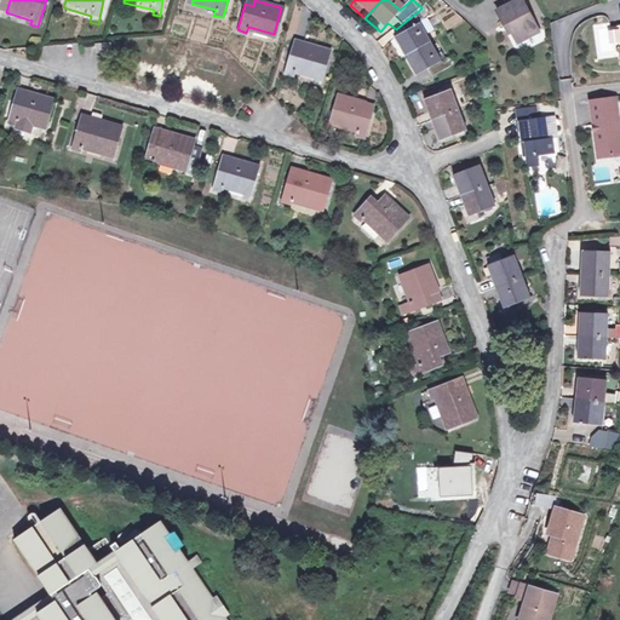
[(401,0),(394,0),(391,3),(400,10),(406,5),(401,0)]
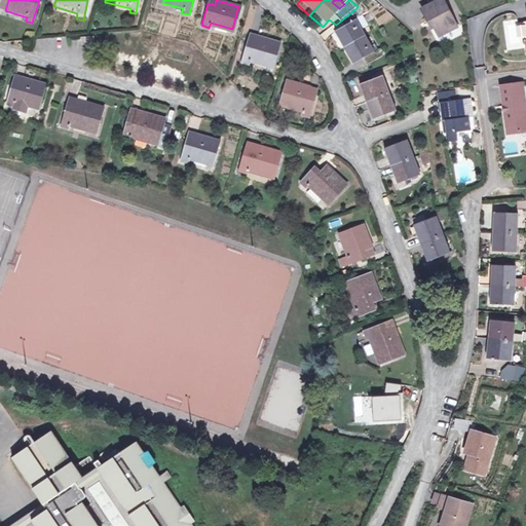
[(458,25),(444,0),(438,0),(422,9),(429,22),(430,21),(439,36),(458,25)]
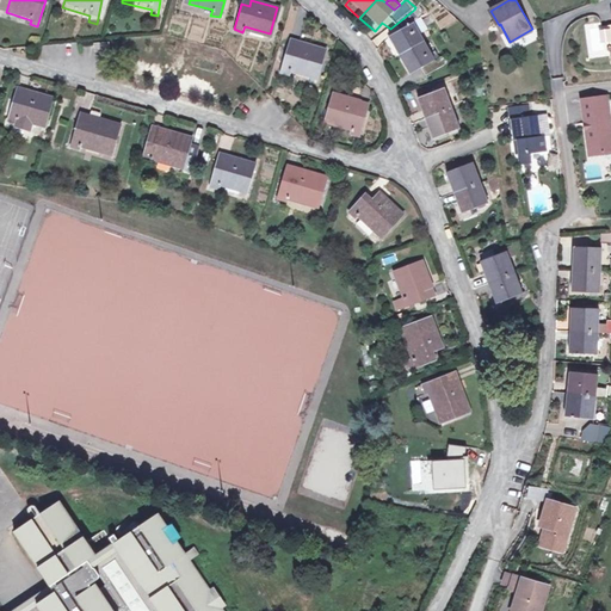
[(414,10),(390,29),(394,36),(386,42),(396,60),(419,45),(415,39),(425,32),(424,30),(433,24),(429,17),(418,25),(417,22),(420,19),(414,10)]
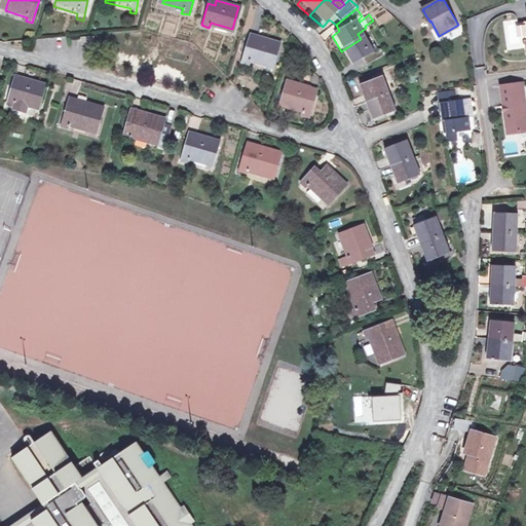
[(252,33),(251,40),(259,43),(261,36),(252,33)]
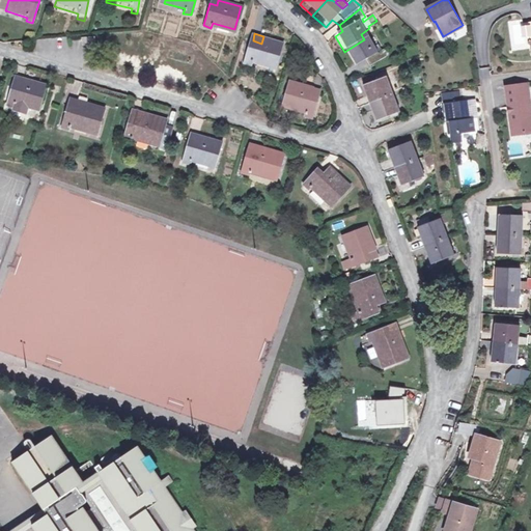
[(253,40),(247,62),(255,65),(257,59),(278,65),(284,42),(263,36),(261,44),(253,40)]
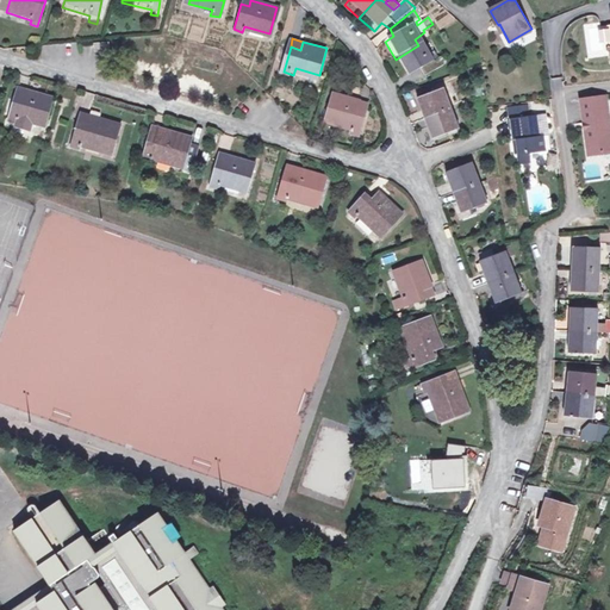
[(418,45),(396,60),(405,78),(416,72),(422,81),(450,64),(444,55),(437,61),(435,62),(434,60),(429,63),(425,56),(418,45)]
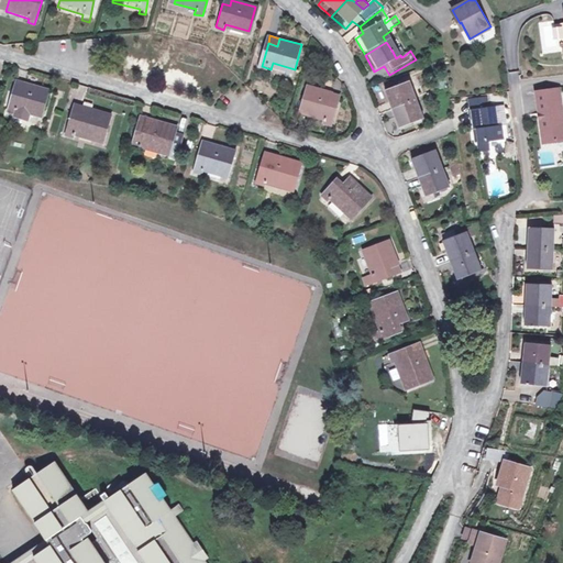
[(98,45),(84,45),(85,54),(99,54),(98,45)]
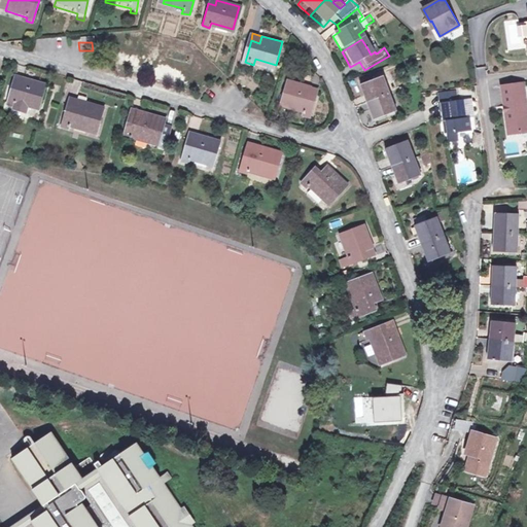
[(373,45),(367,48),(371,55),(375,51),(376,54),(378,53),(373,45)]
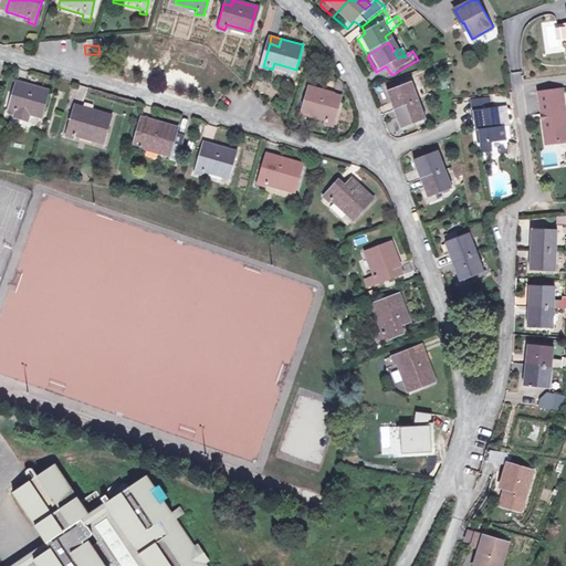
[(331,95),(303,87),(295,117),(323,124),(322,130),(328,132),(336,106),(328,103),(331,95)]
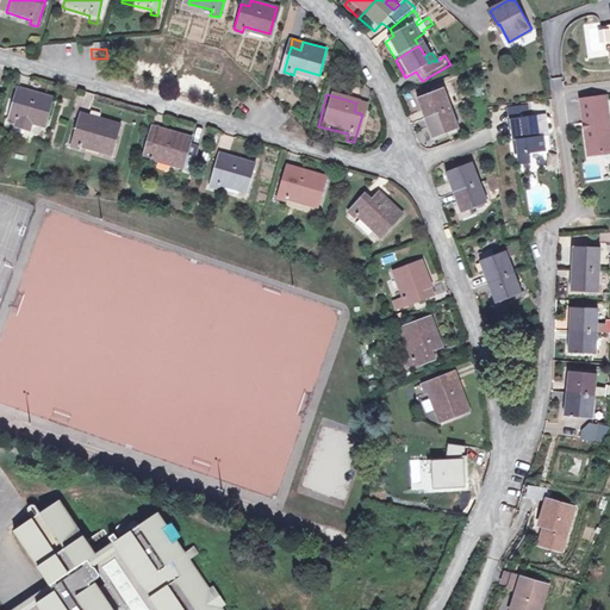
[(414,104),(421,123),(447,113),(440,94),(414,104)]
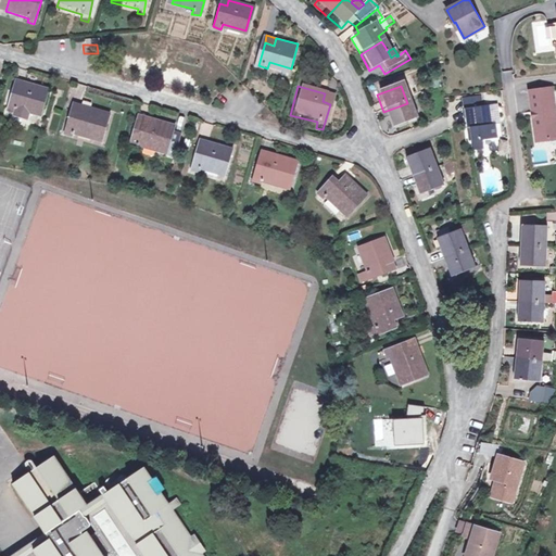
[(43,116),(49,93),(26,89),(24,95),(15,91),(10,114),(19,117),(19,118),(32,122),(34,114),(43,116)]
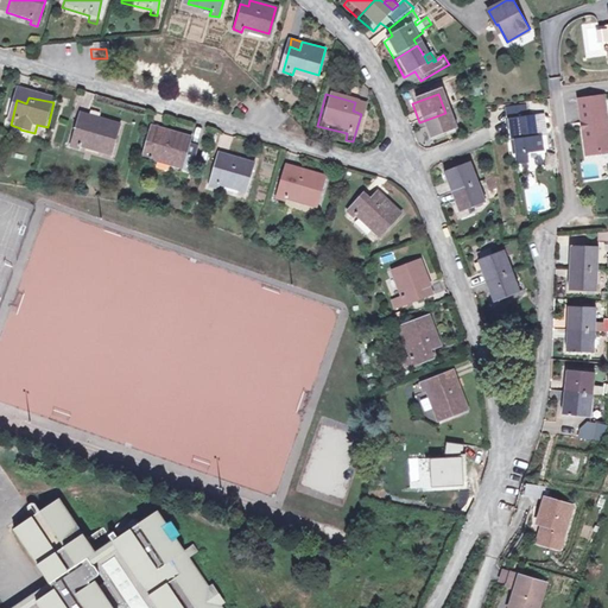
[(607,156),(607,119),(606,99),(581,102),(584,125),(590,124),(593,134),(586,135),(587,145),(594,144),(596,158),(607,156)]
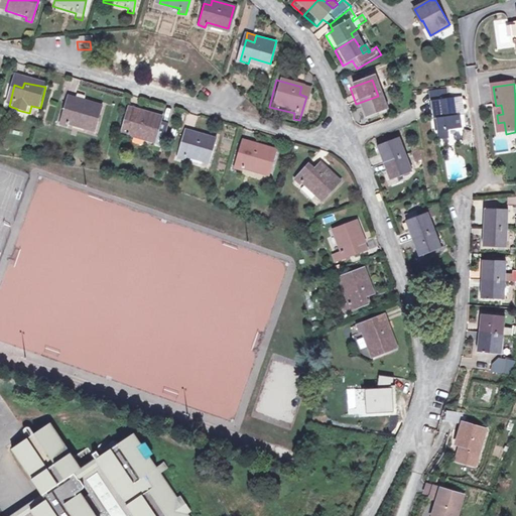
[(431,95),(432,104),(447,103),(446,93),(431,95)]
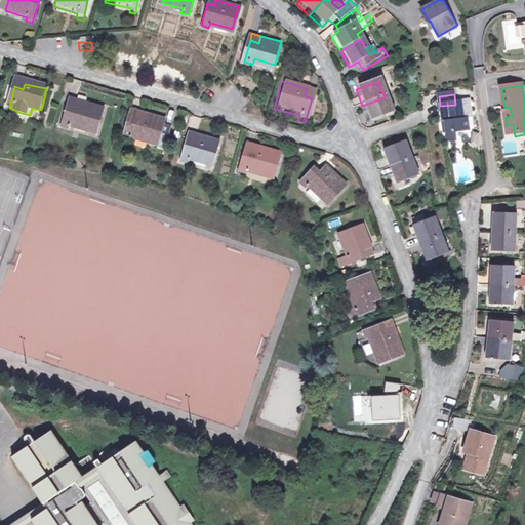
[(390,113),(385,97),(362,106),(367,121),(390,113)]
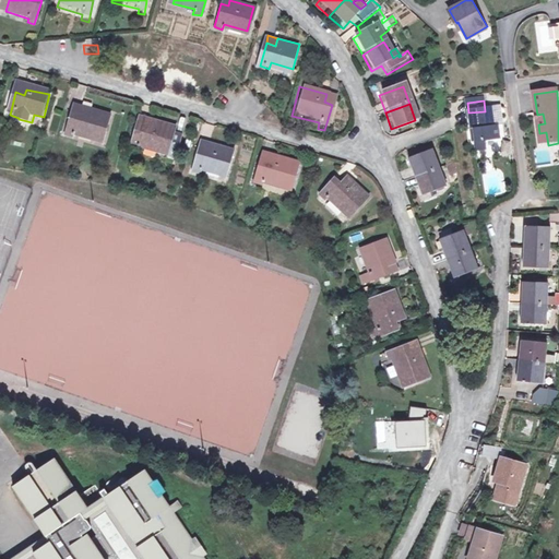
[(485,111),(468,113),(471,132),(475,131),(476,144),(477,153),(485,152),(485,144),(499,142),(498,130),(495,130),(492,110),(485,111)]
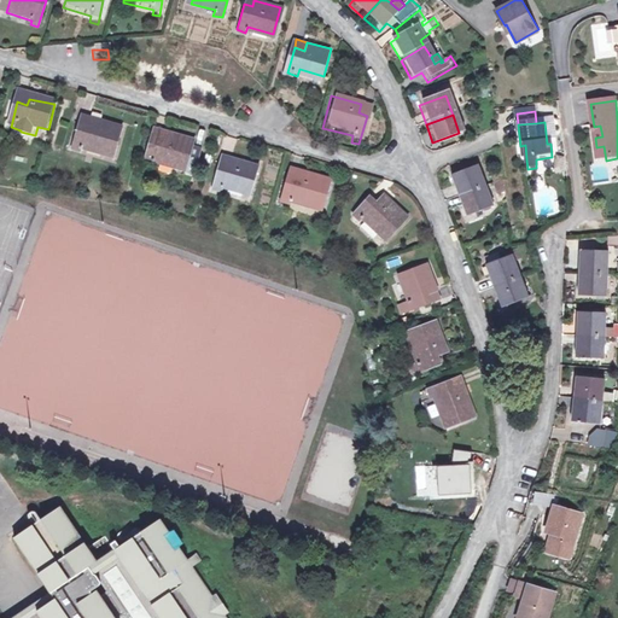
[(110,158),(116,130),(94,126),(92,132),(83,129),(77,156),(86,157),(87,153),(110,158)]
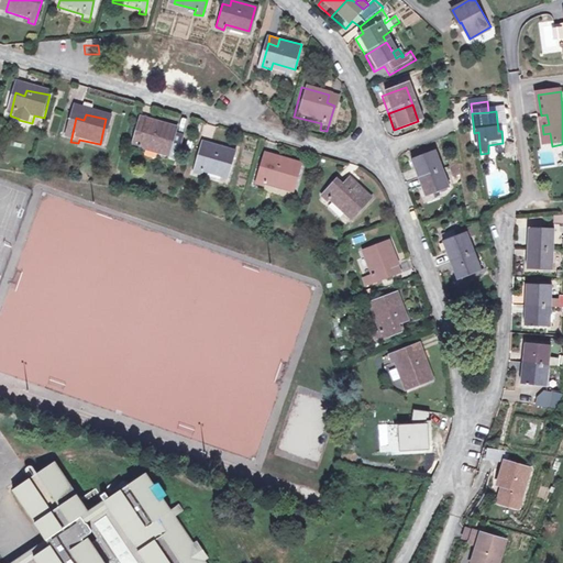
[(159,125),(157,132),(165,134),(167,128),(159,125)]
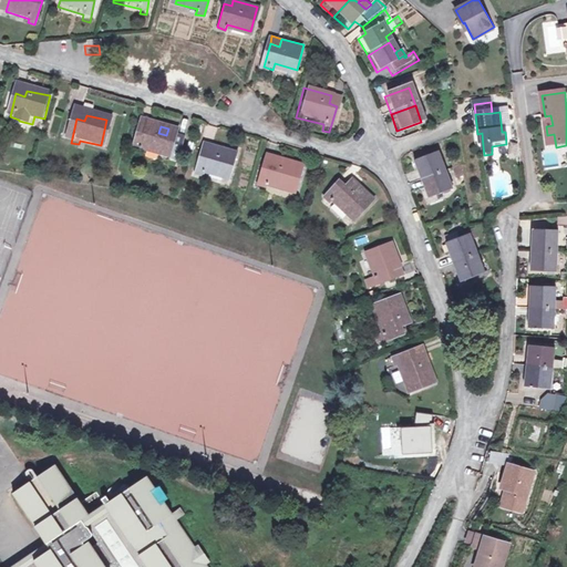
[(192,162),(197,142),(188,140),(191,135),(168,129),(166,135),(158,133),(152,155),(161,157),(163,152),(184,157),(184,160),(192,162)]
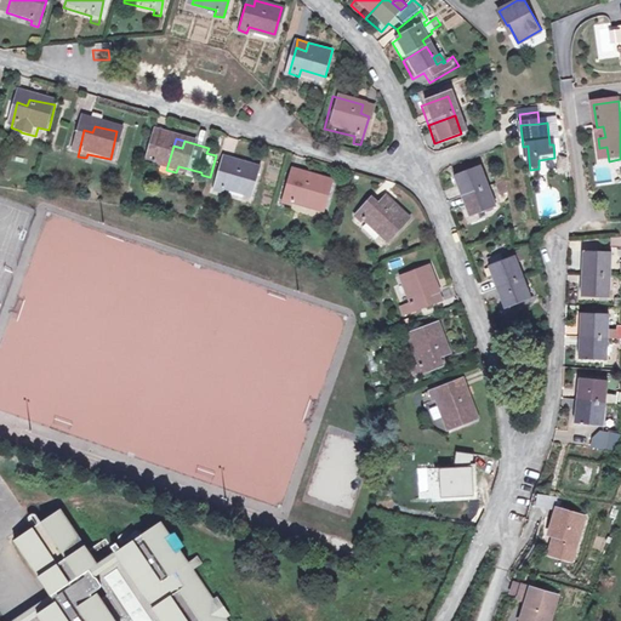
[(239,157),(237,165),(246,167),(249,159),(239,157)]
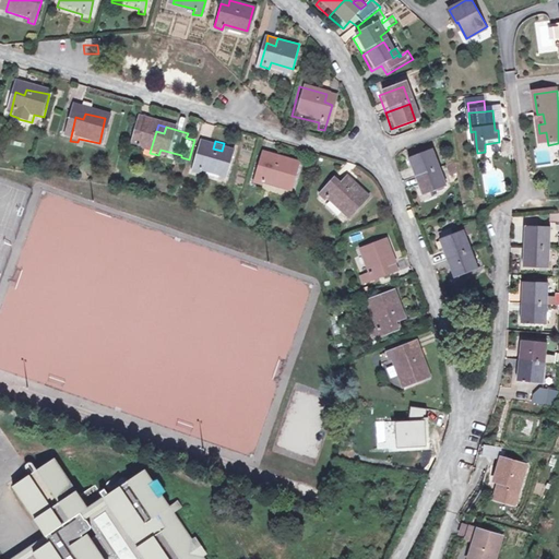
[(237,174),(244,150),(224,143),(222,151),(213,149),(206,170),(214,173),(216,167),(237,174)]
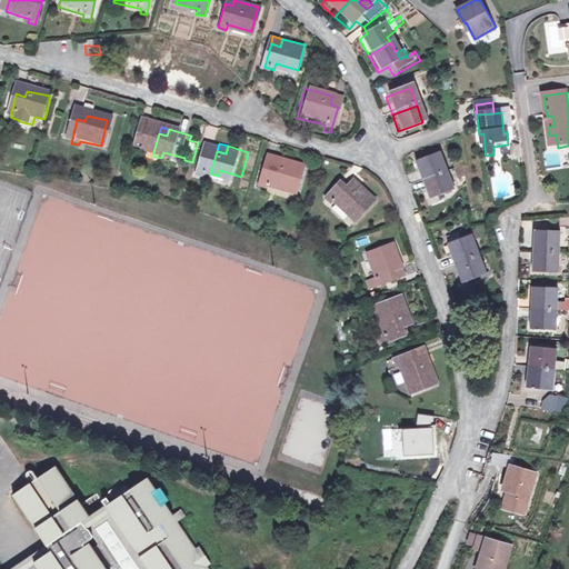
[(301,189),(309,165),(287,159),(285,166),(277,163),(269,186),(279,188),(281,183),(301,189)]
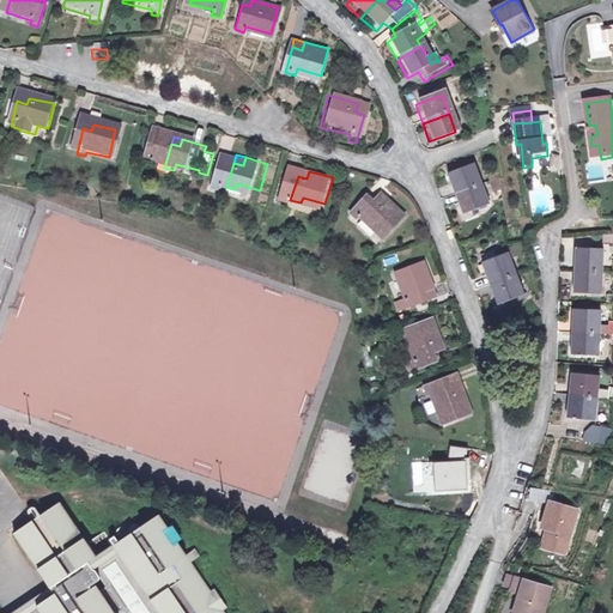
[(475,189),(468,171),(444,180),(451,198),(475,189)]
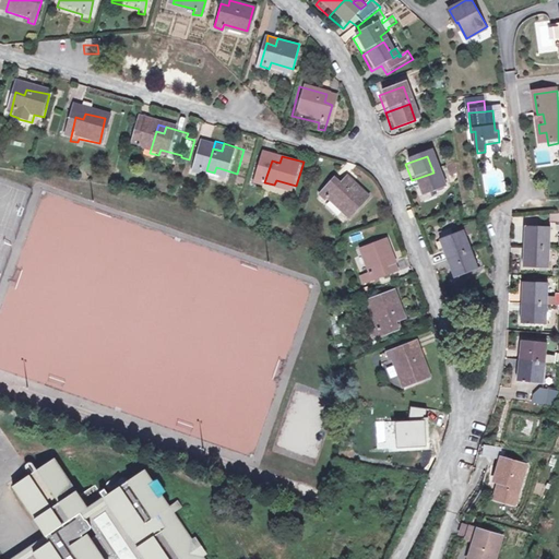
[(440,190),(433,173),(412,180),(418,198),(440,190)]
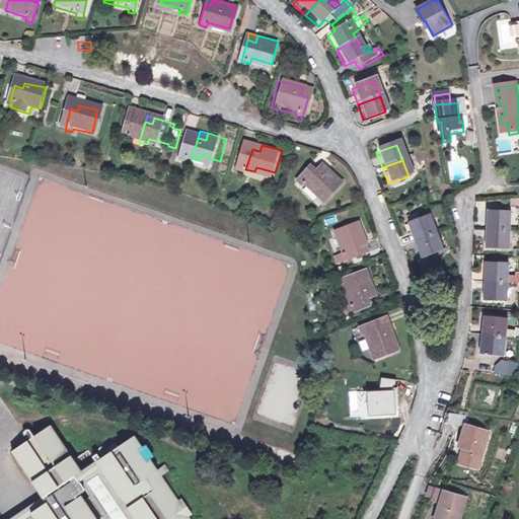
[(339,179),(323,164),(317,170),(312,166),(297,182),(302,188),(306,183),(322,197),(339,179)]
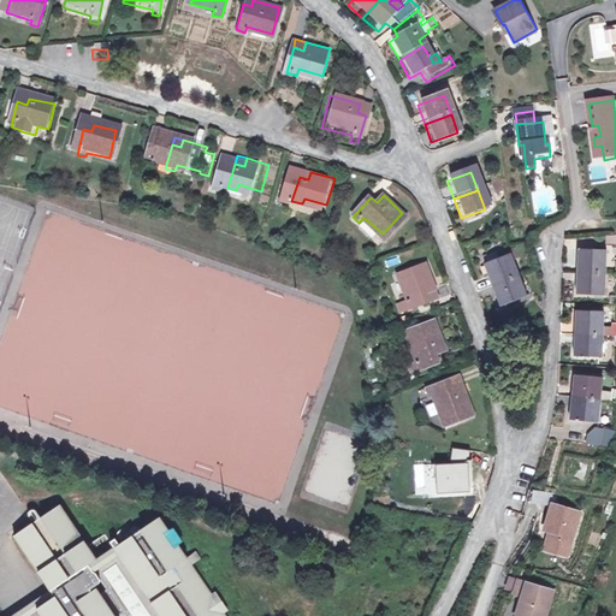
[(615,237),(603,238),(603,249),(615,249),(615,237)]
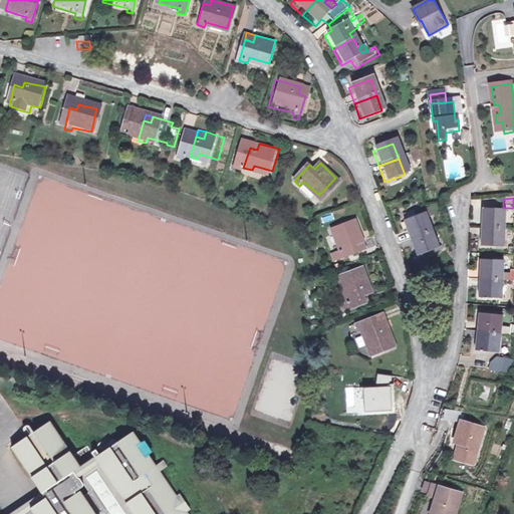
[(503,213),(481,212),(481,229),(502,231),(503,213)]
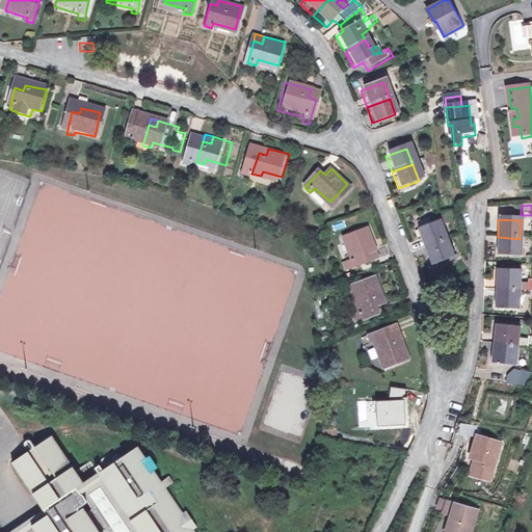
[(371,245),(363,223),(340,233),(347,255),(342,257),(344,263),(366,254),(364,248),(371,245)]
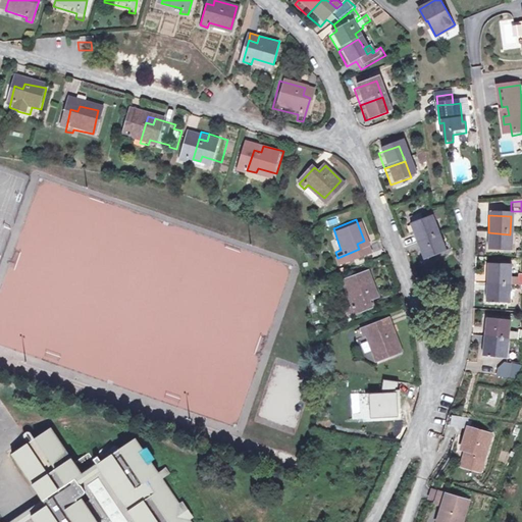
[(409,229),(416,244),(435,237),(428,221),(409,229)]
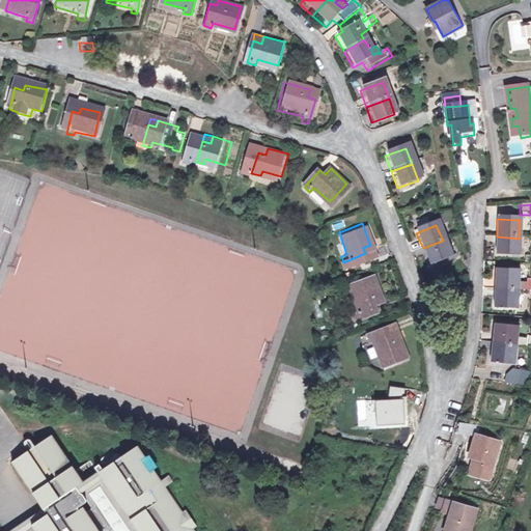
[(519,239),(497,236),(496,255),(518,257),(519,239)]
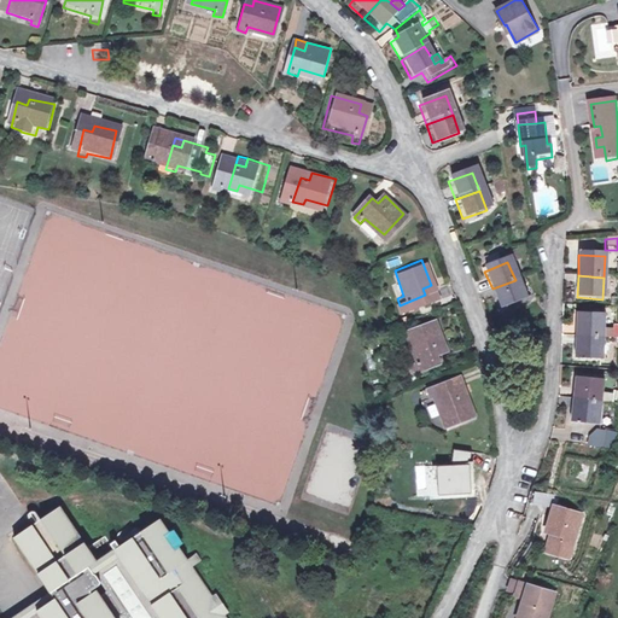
[(516,280),(493,289),(502,307),(524,298),(516,280)]
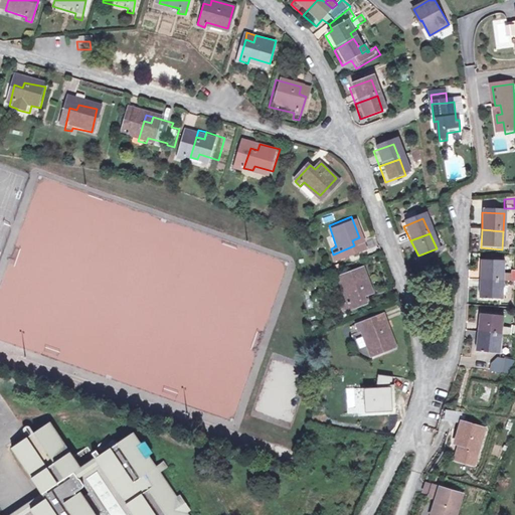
[(479,265),(479,281),(501,282),(502,265),(479,265)]
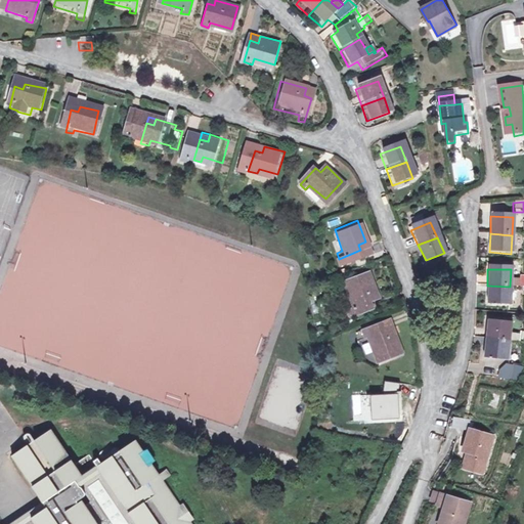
[(376,294),(367,272),(345,280),(352,302),(345,305),(347,314),(372,305),(368,296),(376,294)]
